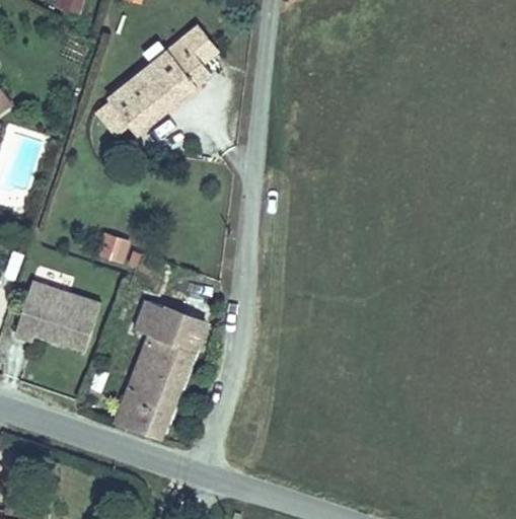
[(79,0),(61,0),(60,6),(76,12),(79,0)]
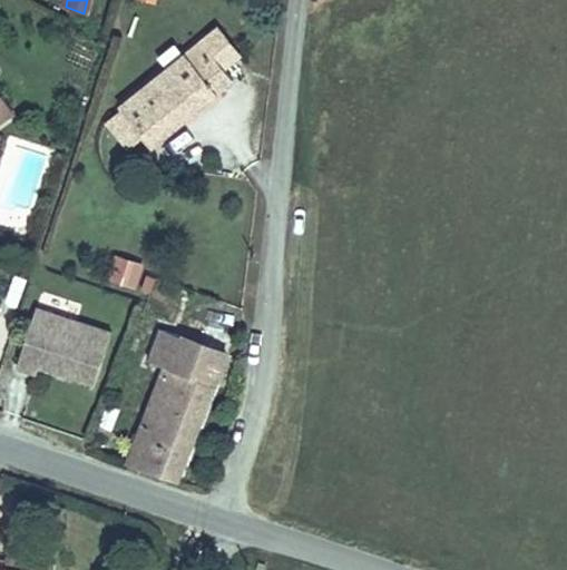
[(216,28),(199,41),(221,67),(237,53),(216,28)]
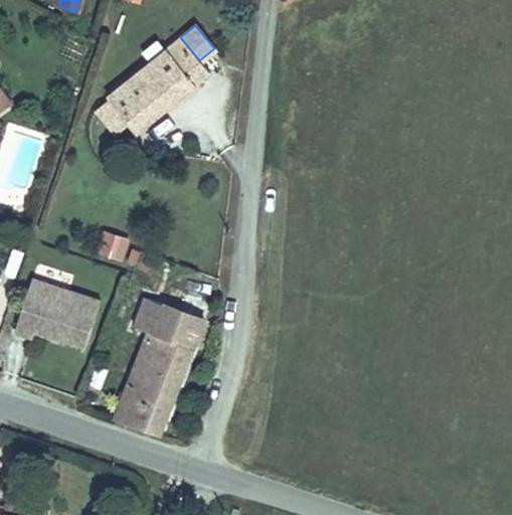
[(107,97),(109,100),(127,122),(134,131),(208,71),(199,60),(180,37),(107,97)]
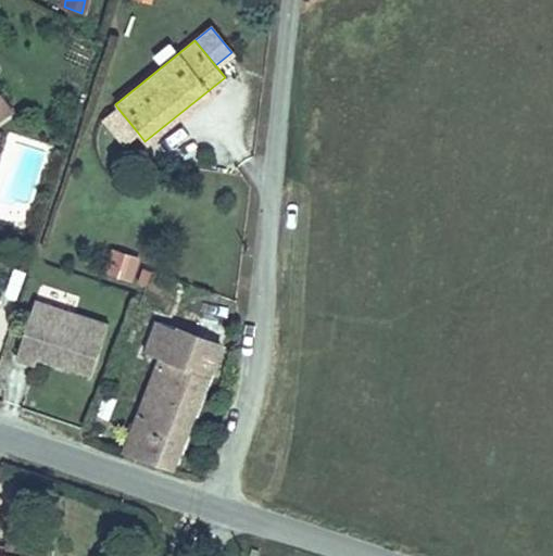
[(0,116),(11,110),(0,95),(0,116)]
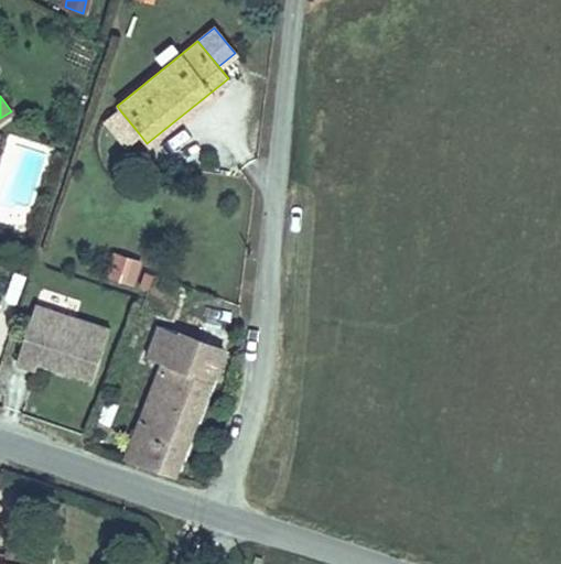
[(119,109),(105,120),(125,144),(139,133),(119,109)]
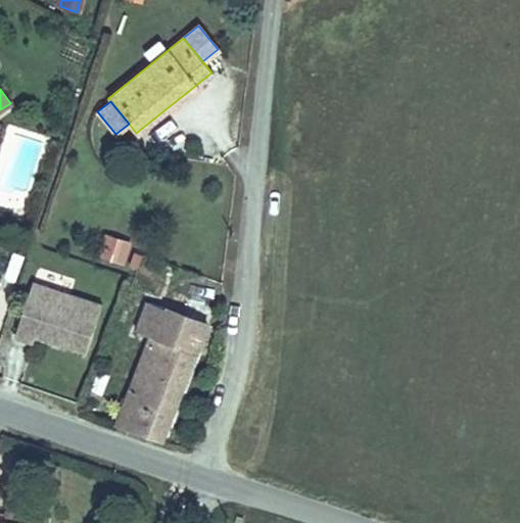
[(104,230),(96,255),(121,264),(130,239),(104,230)]
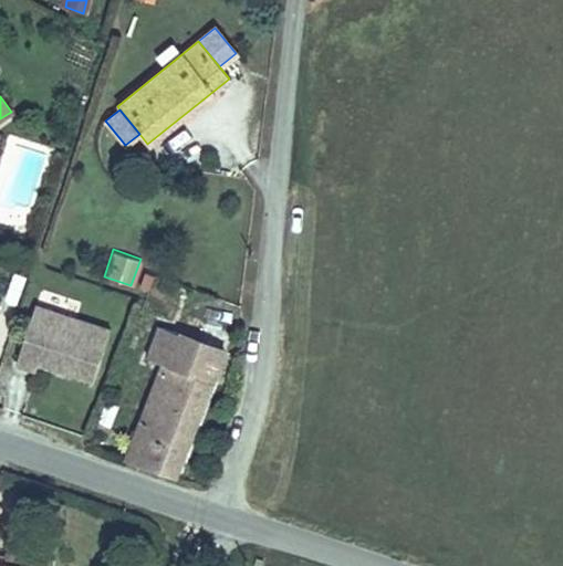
[(73,318),(33,305),(14,364),(33,370),(35,363),(58,369),(60,360),(71,364),(68,373),(92,380),(108,329),(73,318)]
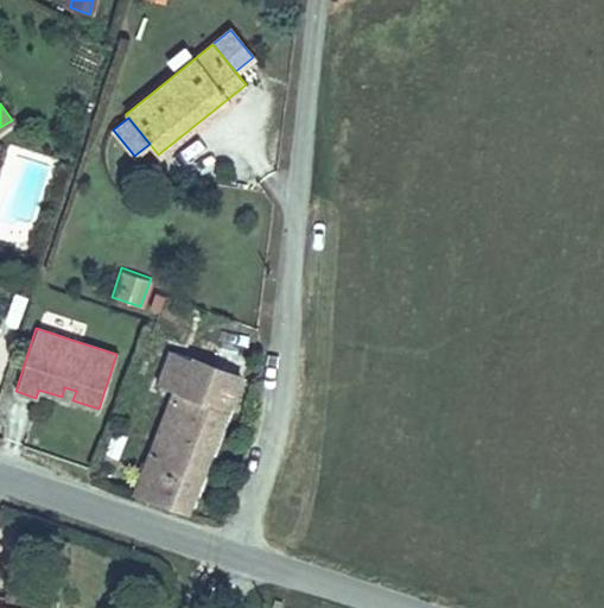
[(215,341),(209,339),(203,352),(210,354),(215,341)]
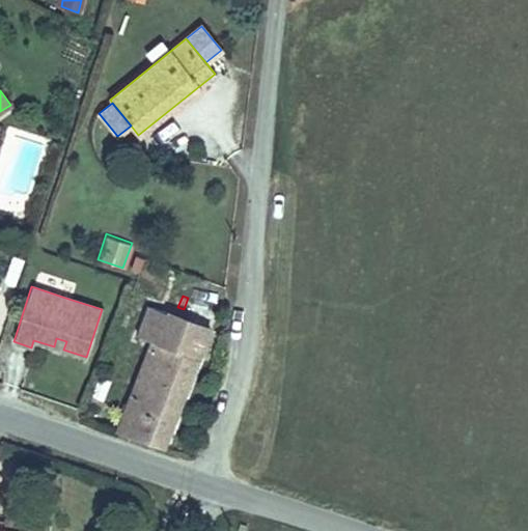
[(191,305),(185,319),(209,329),(215,314),(191,305)]
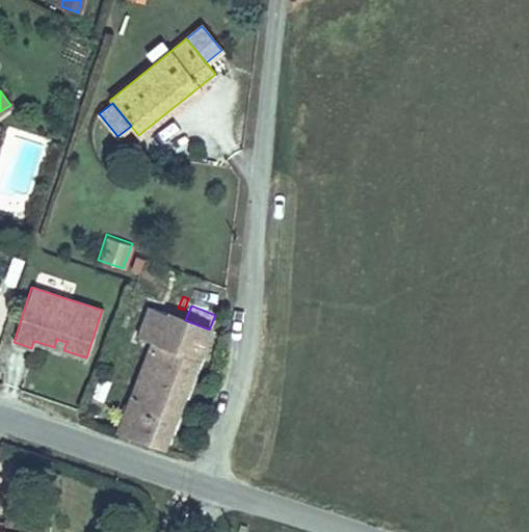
[(153,342),(117,432),(162,448),(199,356),(209,329),(185,320),(164,313),(165,313),(149,307),(137,337),(153,342)]
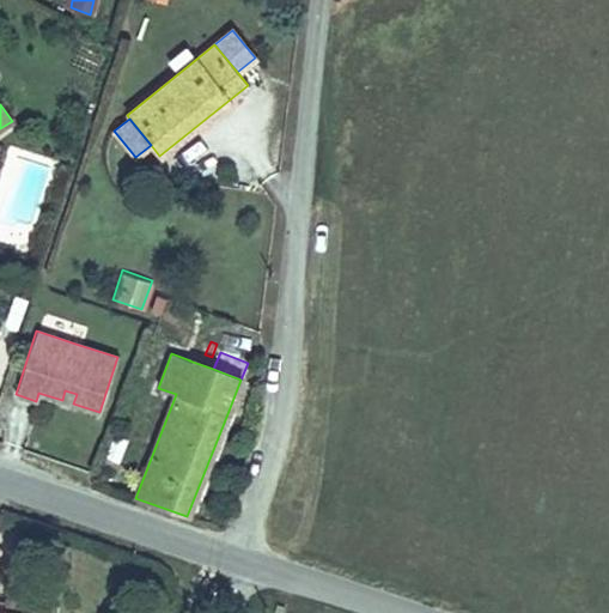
[(77,394),(65,390),(62,400),(73,404),(77,394)]
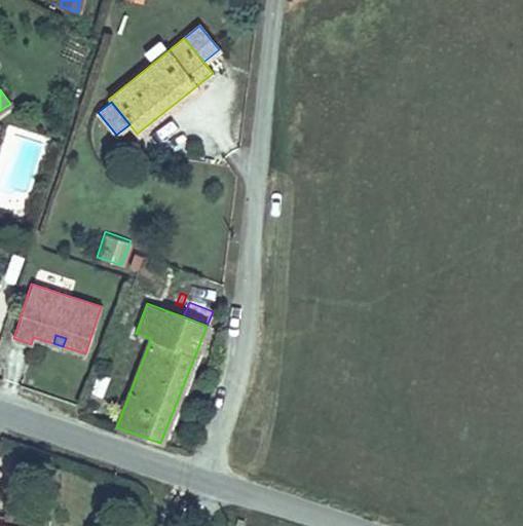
[(8,525),(24,525),(26,518),(4,515),(2,525),(8,525)]
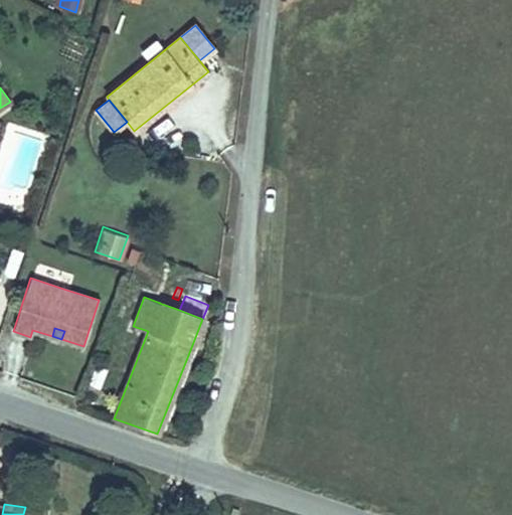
All buildings are outlined.
